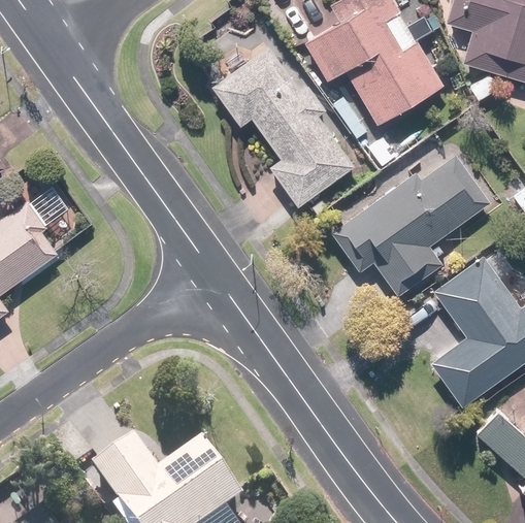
[(400,13),(392,0),(339,0),(330,5),(340,23),(305,43),(327,82),(345,71),(376,126),(444,87),(418,42),(416,43),(398,14),(400,13)]
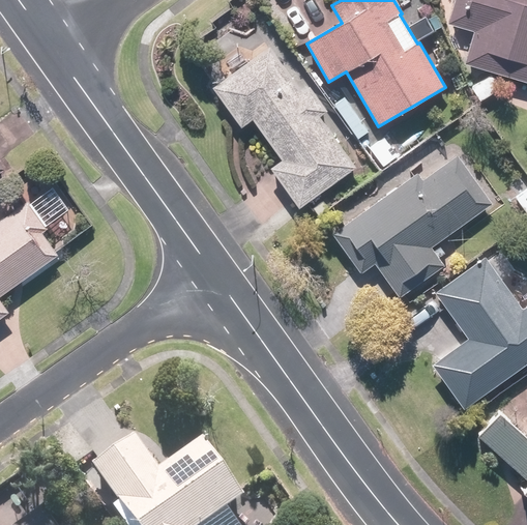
[(526,83),(526,0),(441,0),(441,2),(454,5),(448,24),(474,32),(465,64),(526,83)]
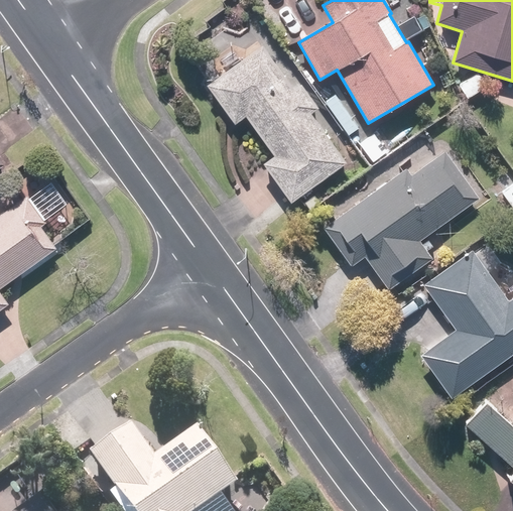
[(294,91),(263,46),(208,85),(236,125),(246,117),(274,157),(264,164),(291,203),(347,164),(310,114),(318,109),(301,86),(294,91)]
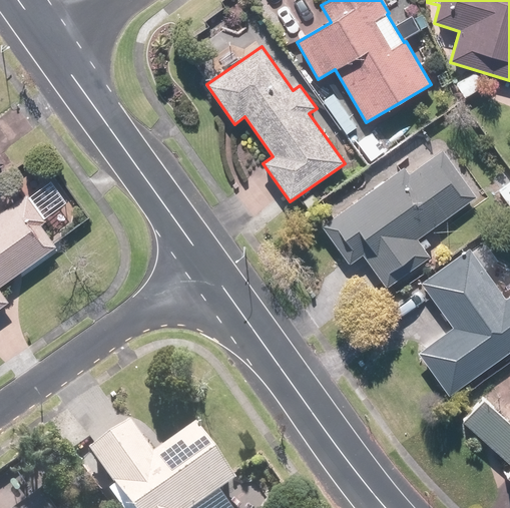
[(476,198),(442,151),(409,174),(404,168),(321,226),(349,266),(363,256),(386,289),(430,258),(425,250),(430,247),(425,240),(420,244),(417,240),(476,198)]
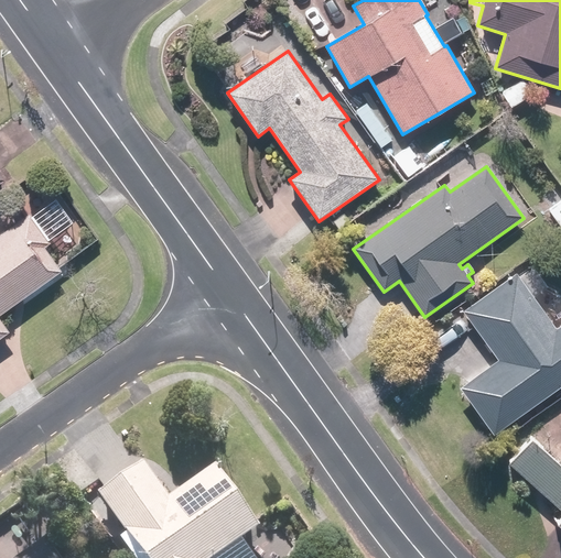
[(0,316),(63,272),(46,248),(52,244),(30,215),(0,236),(0,340),(10,334),(0,320),(0,316)]
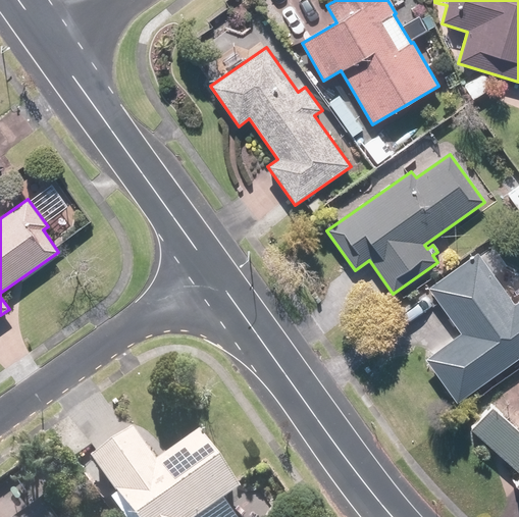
[(458,403),(518,358),(518,302),(515,306),(494,276),(505,267),(492,251),(481,259),(477,254),(428,289),(461,334),(426,359),(458,403)]
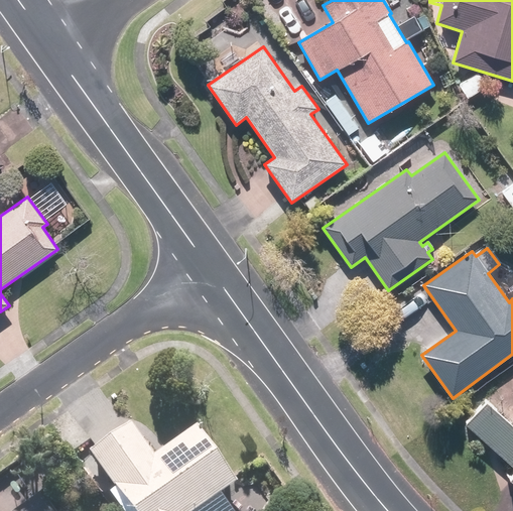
[(512,421),(512,423),(488,401),(466,424),(512,467),(512,474),(510,478),(512,481),(512,421)]
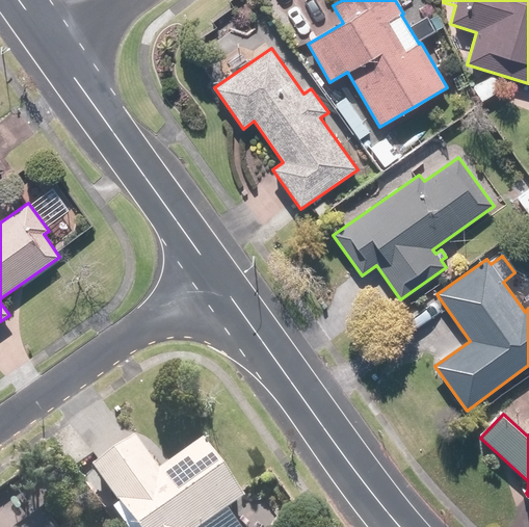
[(161,474),(135,439),(93,470),(133,526),(210,526),(246,500),(205,443),(161,474)]
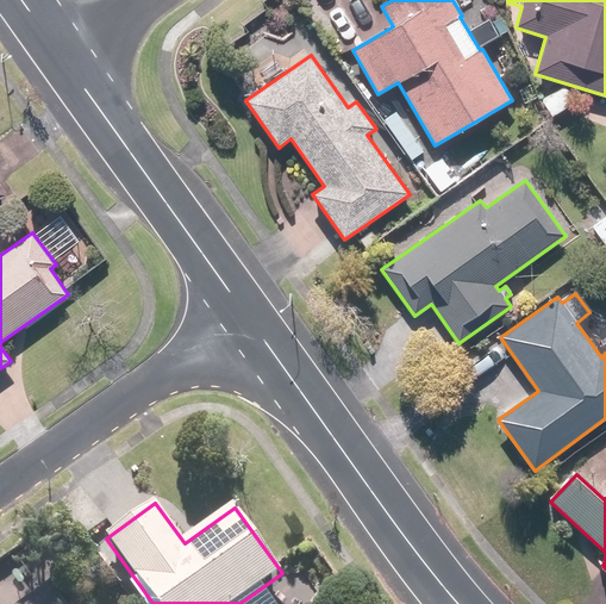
[(60,603),(50,589),(29,603),(60,603)]
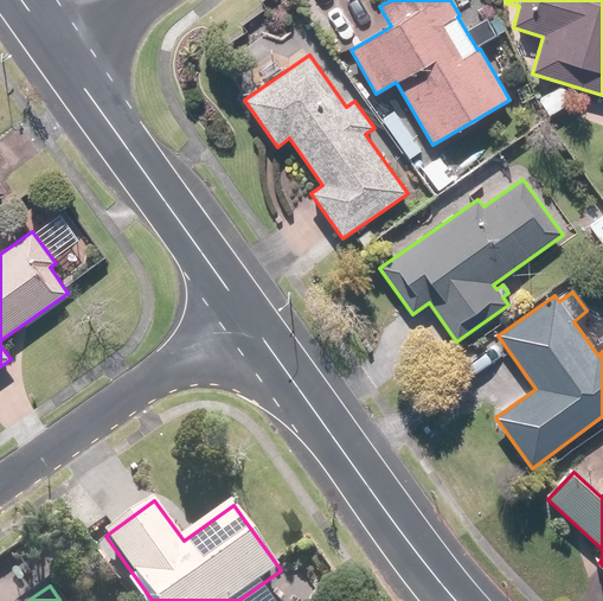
All buildings are outlined.
